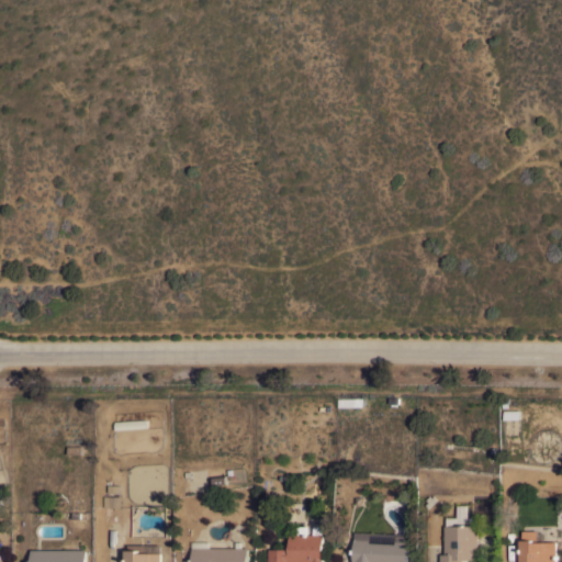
[(363,397),(363,406),(339,406),(338,397),(363,397)]
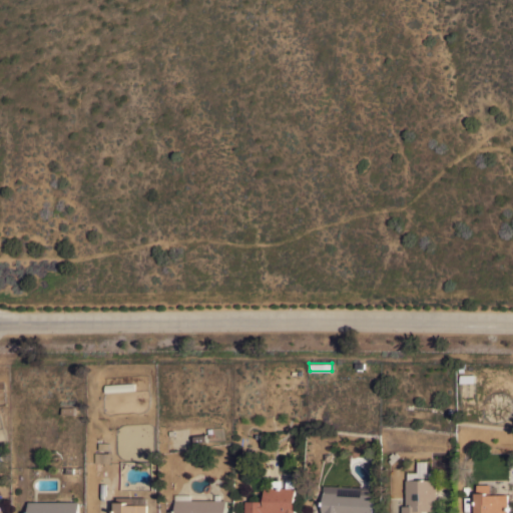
[(133,383),(134,391),(104,393),(104,385),(133,383)]
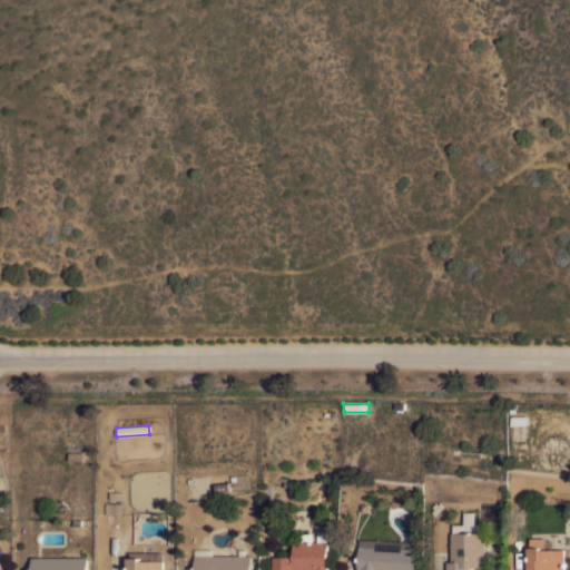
[(123,502),(123,513),(106,513),(105,502),(123,502)]
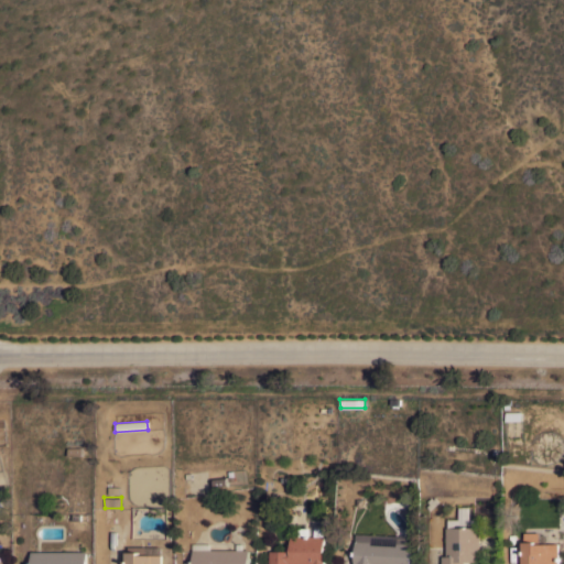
[(447,519),(458,519),(458,507),(469,507),(469,519),(478,519),(478,527),(480,527),(480,561),(470,561),(470,563),(442,563),(442,555),(446,555),(445,527),(447,527),(447,519)]
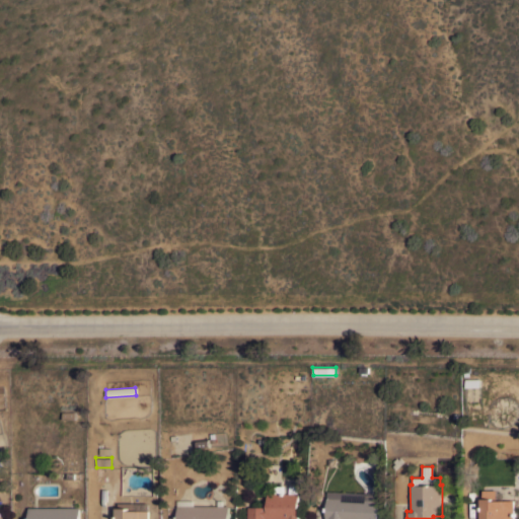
[(476,518),(476,510),(480,509),(480,498),(482,498),(482,490),(496,489),(496,491),(503,491),(503,500),(514,500),(514,518),(476,518)]
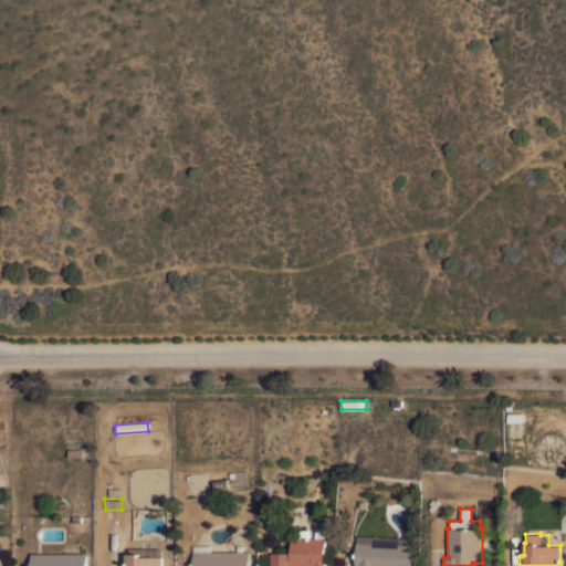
[(413,537),(412,565),(354,565),(356,535),(413,537)]
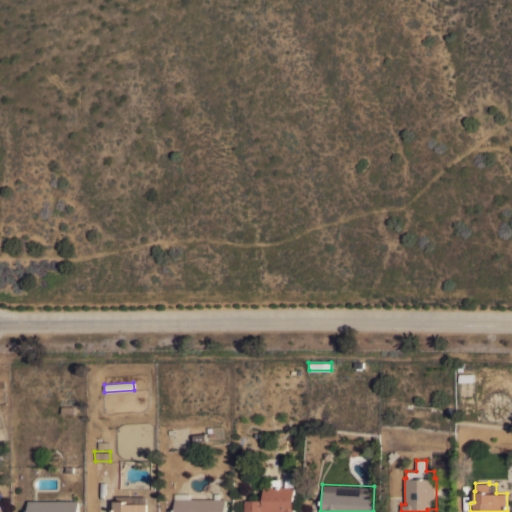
[(295,486),(295,488),(296,488),(296,490),(295,490),(295,511),(244,511),(244,499),(261,499),(261,498),(263,498),(263,486),(295,486)]
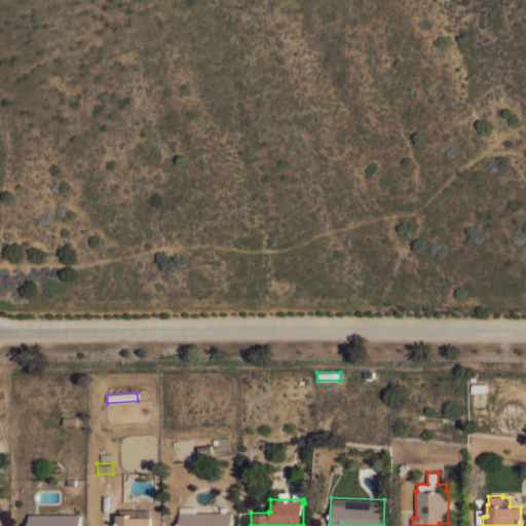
[(232,512),(232,525),(179,525),(179,512),(232,512)]
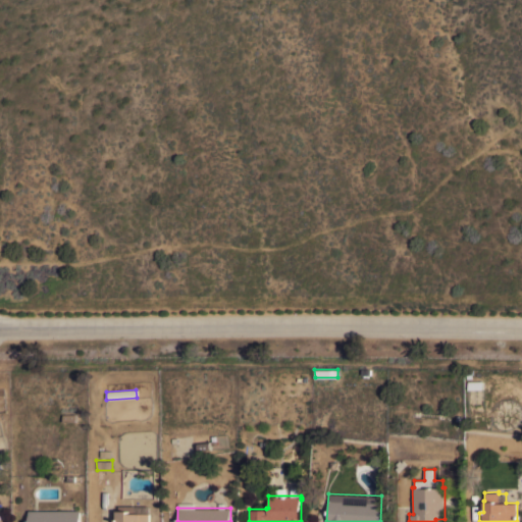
[(81,510),(81,521),(29,521),(29,510),(81,510)]
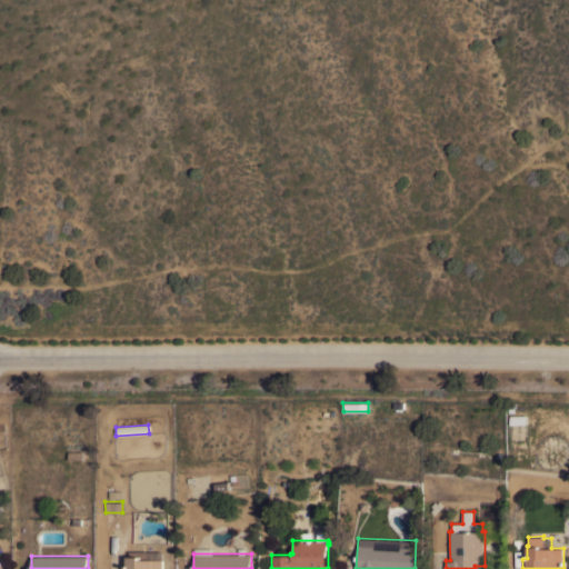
[(163,568),(128,568),(128,556),(141,556),(141,559),(163,559),(163,568)]
